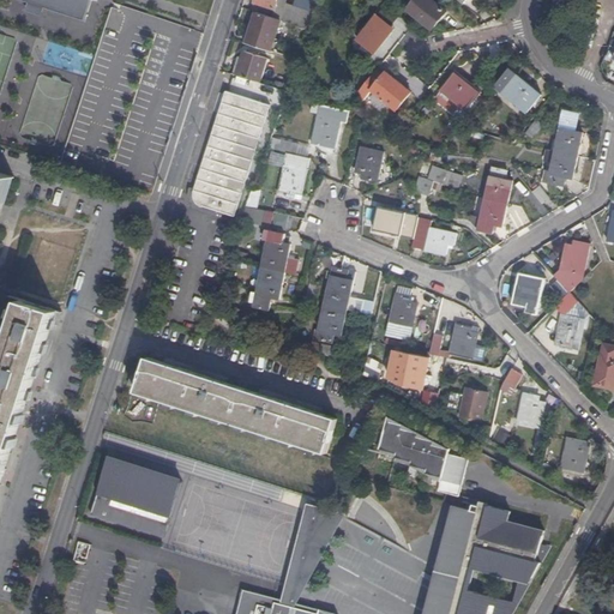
[(24,0),(28,1),(43,6),(84,19),(89,0),(95,0),(96,0),(24,0)]
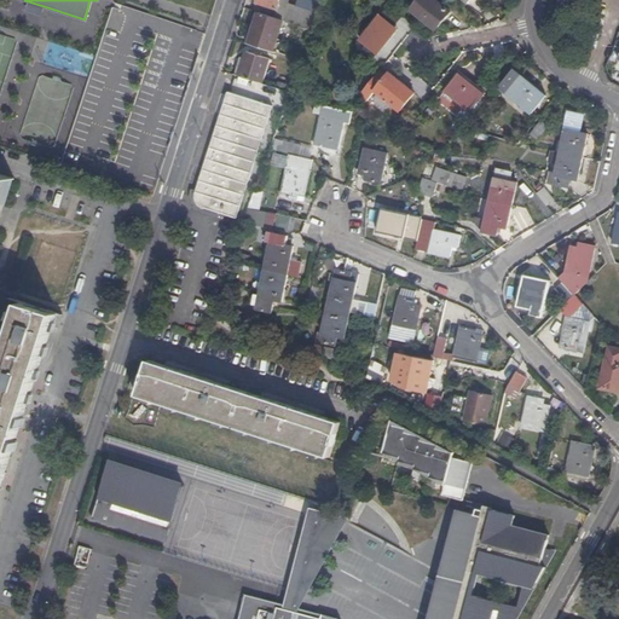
[(256,0),(254,10),(259,12),(268,15),(272,6),(277,7),(278,0),(256,0)]
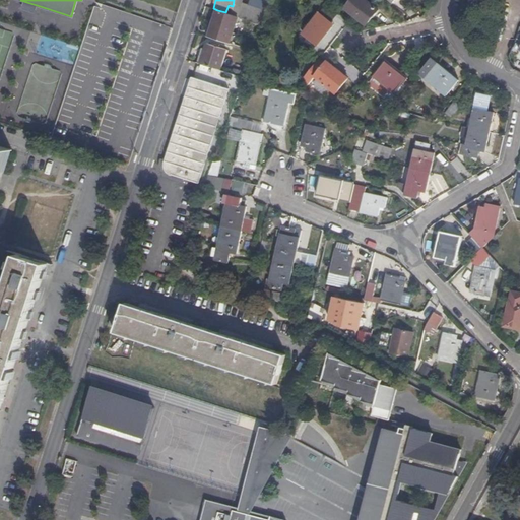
[(270,0),(249,0),(248,5),(267,11),(270,0)]
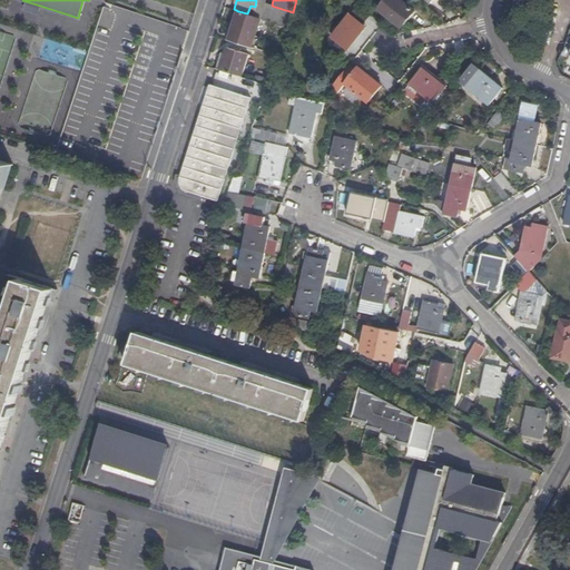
[(401,27),(413,11),(400,0),(385,0),(379,9),(401,27)]
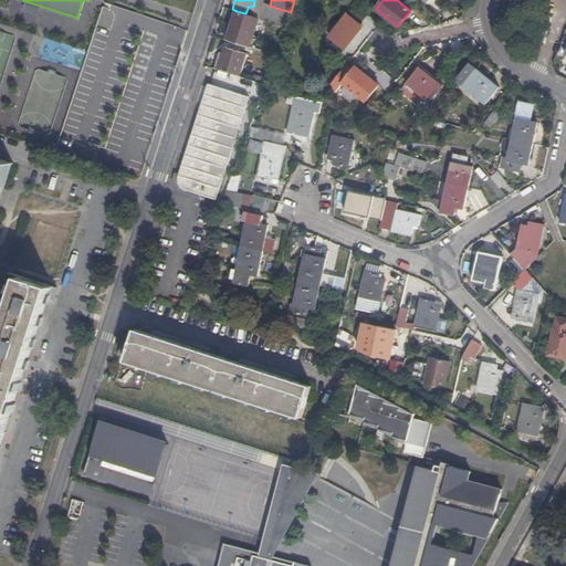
[(40,6),(25,1),(23,7),(39,11),(40,6)]
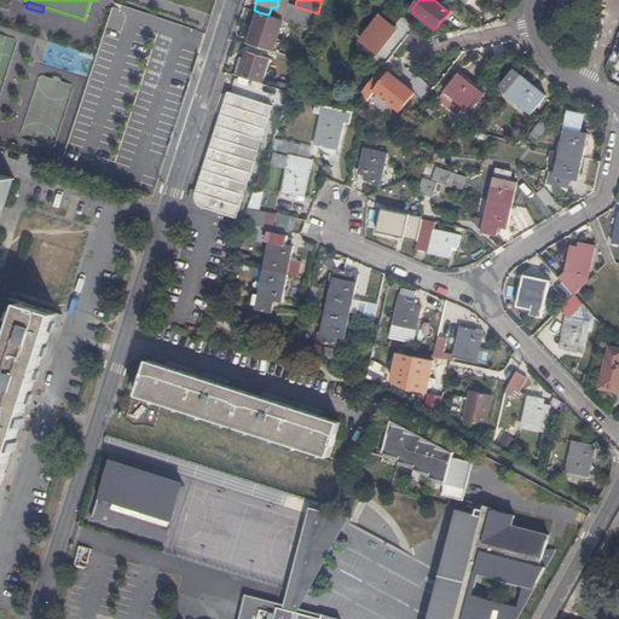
[(285,19),(312,28),(318,13),(295,6),(288,4),(283,19),(285,19)]
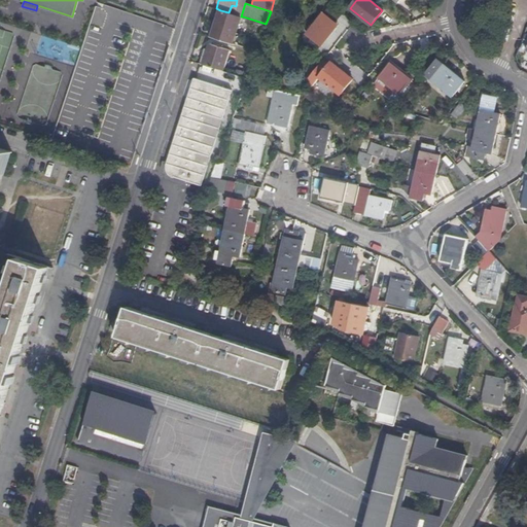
[(331,3),(326,10),(336,19),(342,10),(331,3)]
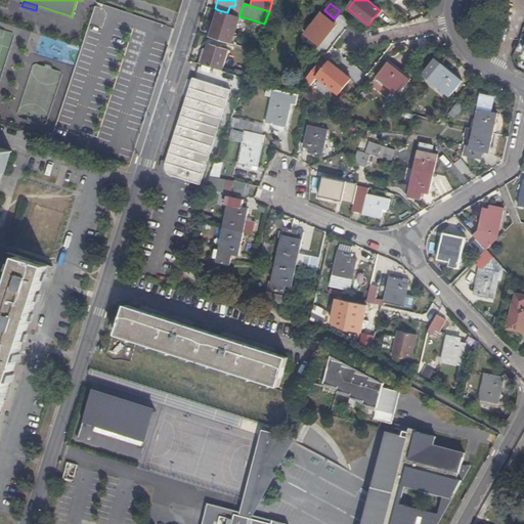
[(219,10),(211,37),(232,43),(242,16),(239,16),(227,12),(219,10)]
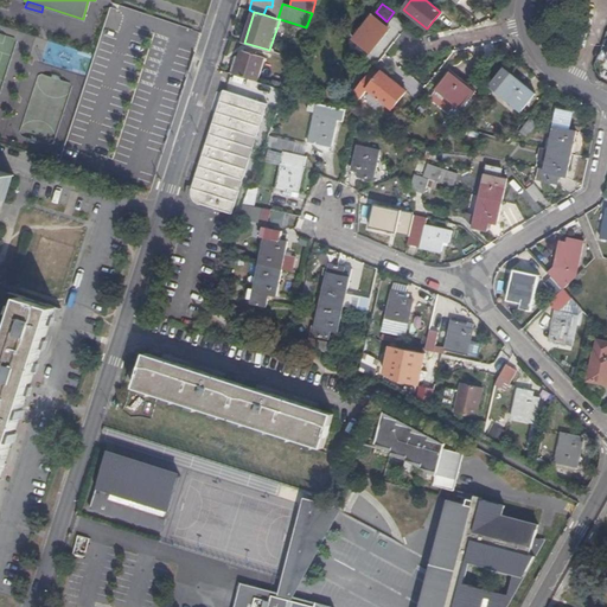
[(385,33),(390,29),(372,14),(353,38),(370,52),(385,33)]
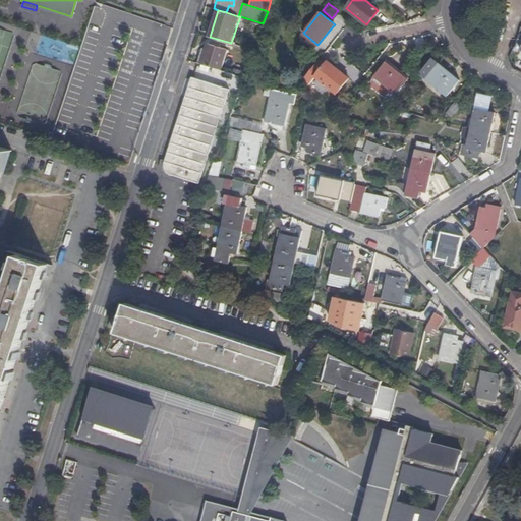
[(335,24),(331,29),(337,34),(340,30),(335,24)]
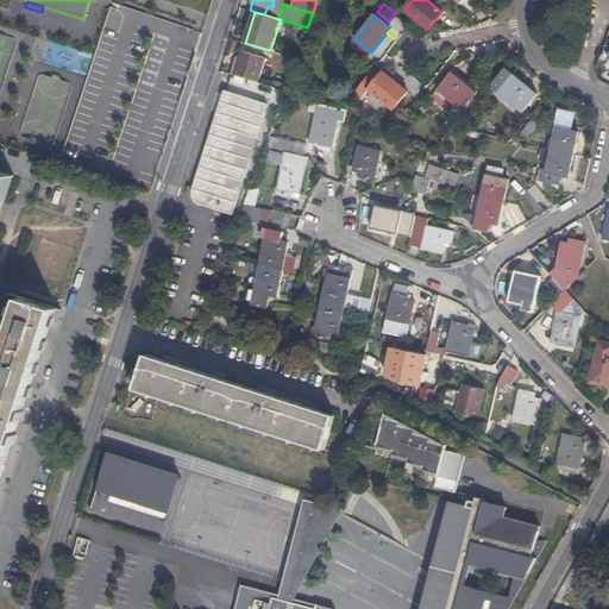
[(239,57),(234,74),(258,81),(267,57),(242,50),(239,57)]
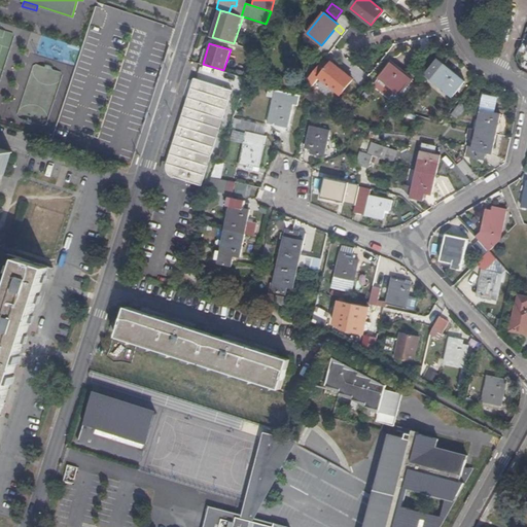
[(332,63),(324,57),(313,71),(340,93),(352,78),(334,63),(332,63)]
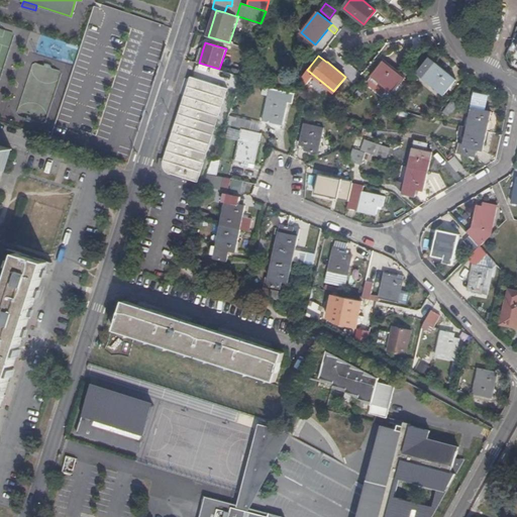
[(392,91),(404,76),(384,60),(372,75),(392,91)]
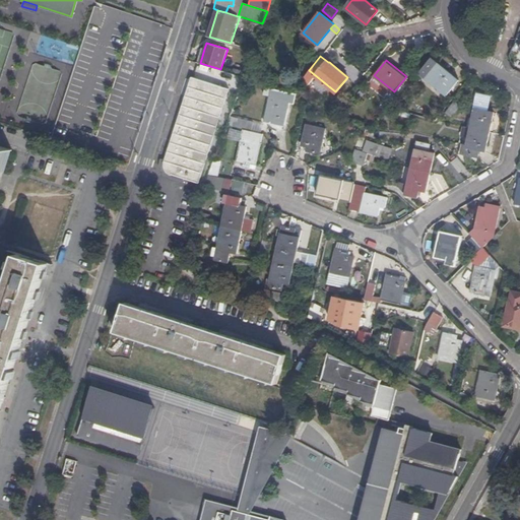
[(444,91),(456,76),(437,61),(425,75),(444,91)]
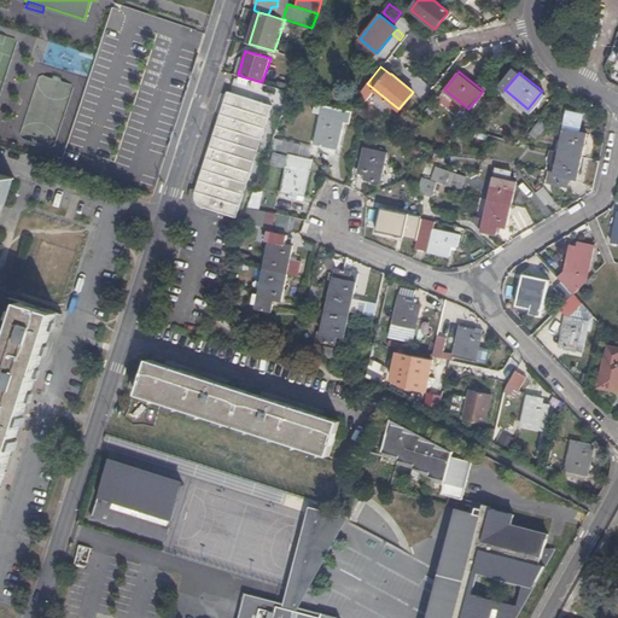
[(234,216),(270,106),(228,92),(194,193),(194,199),(197,203),(202,207),(204,205),(234,216)]
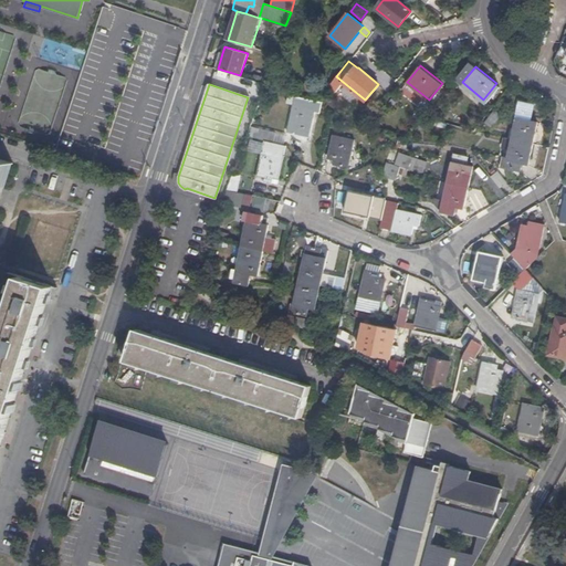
[(296,93),(296,96),(312,101),(321,103),(321,100),(318,100),(296,93)]
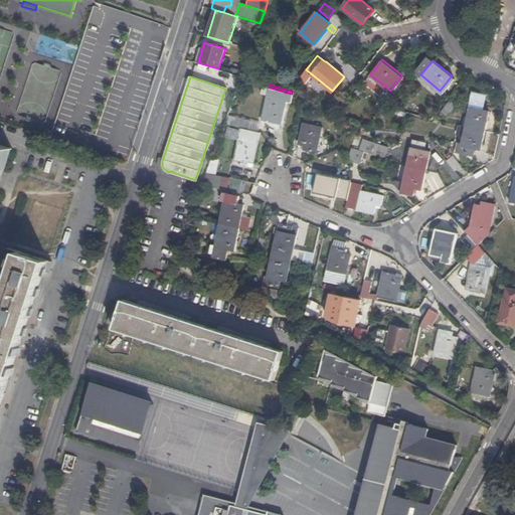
[(284,92),(270,88),(262,121),(274,123),(274,120),(281,121),(285,99),(291,100),(292,94),(284,92)]
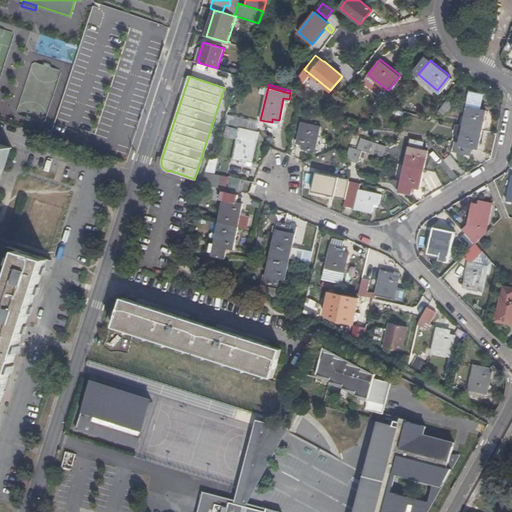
[(458,152),(470,154),(472,147),(478,148),(486,109),(480,108),(483,93),(471,90),(458,152)]
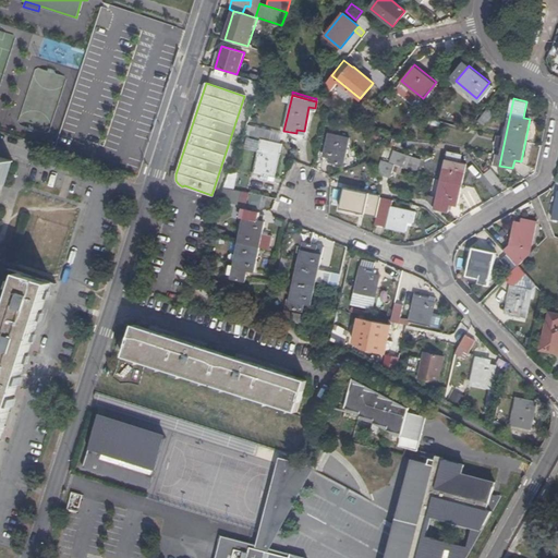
[(486,102),(475,116),(482,120),(492,108),(486,102)]
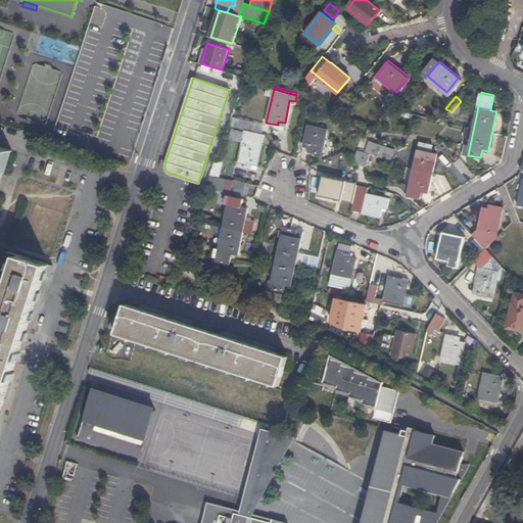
[(252,131),(254,123),(236,117),(234,126),(252,131)]
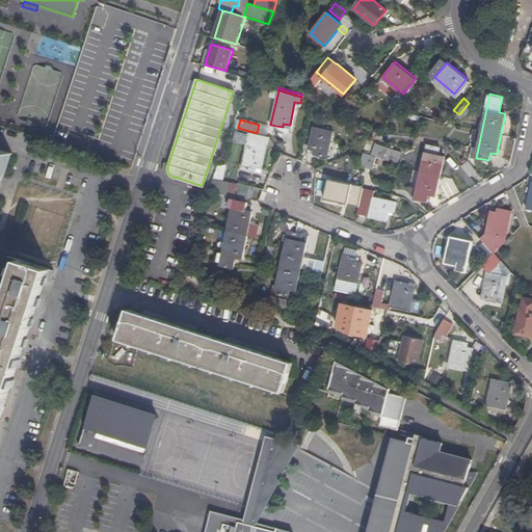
[(326,157),(331,131),(313,127),(309,149),(316,151),(315,155),(326,157)]
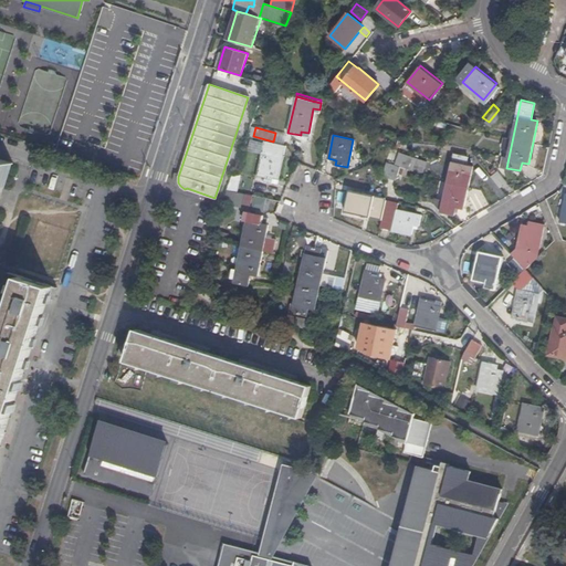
[(250,140),(249,149),(262,150),(262,142),(250,140)]
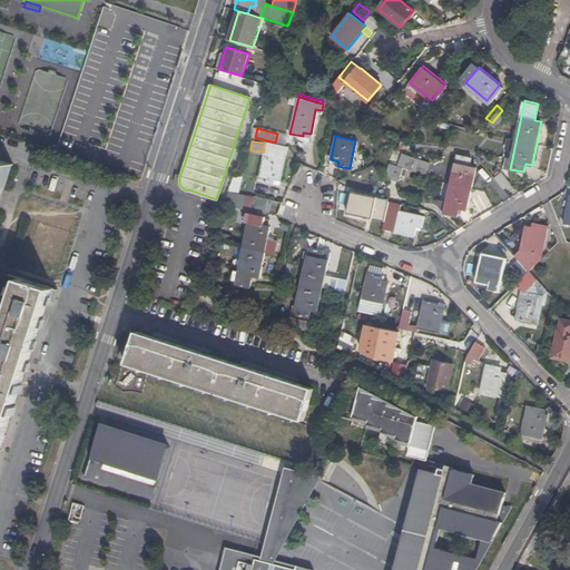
[(282,180),(288,147),(267,143),(259,180),(273,183),(274,179),(282,180)]
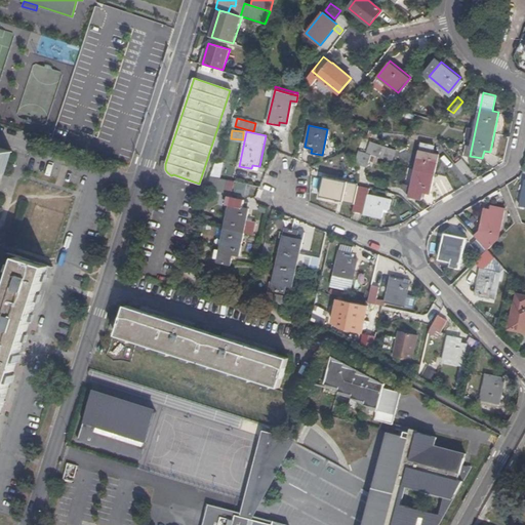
[(392,160),(394,149),(368,143),(366,154),(358,152),(356,164),(368,166),(370,155),(392,160)]
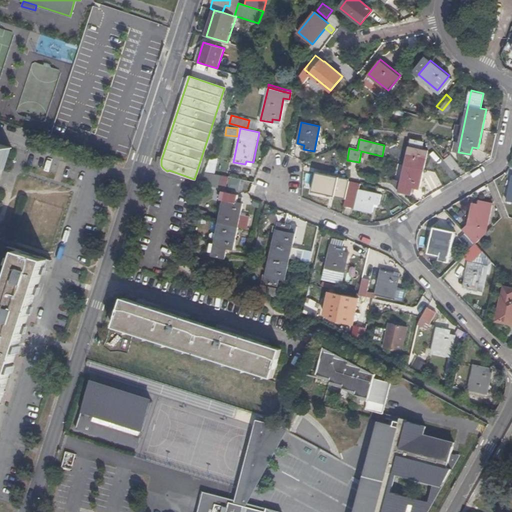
[(411,139),(401,180),(400,187),(399,191),(411,194),(412,187),(419,188),(428,150),(421,149),(422,141),(411,139)]
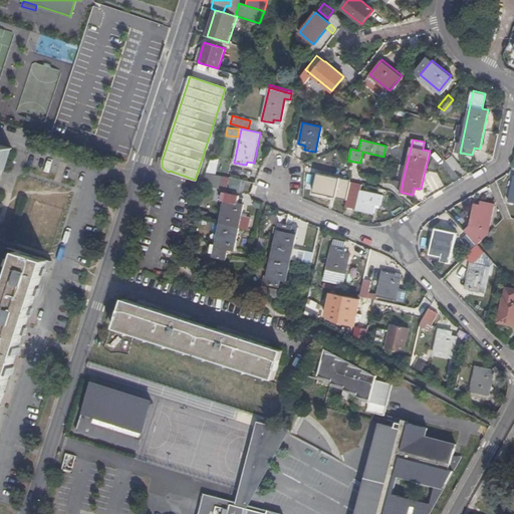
[(0,176),(9,144),(0,141),(0,176)]
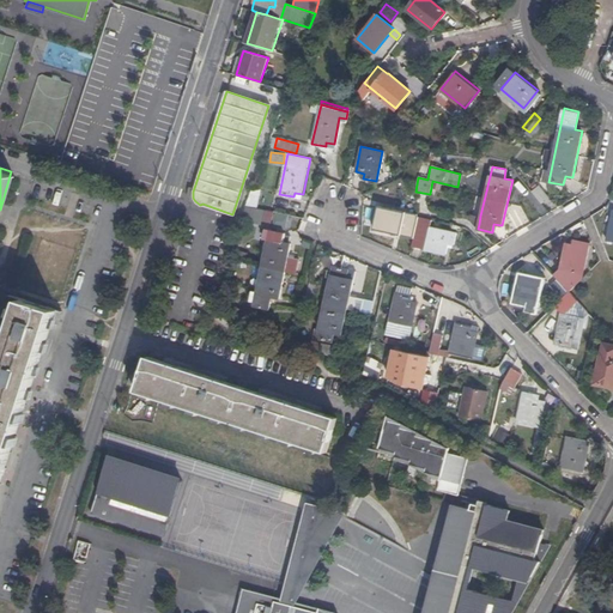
[(544,202),(552,196),(544,183),(535,189),(544,202)]
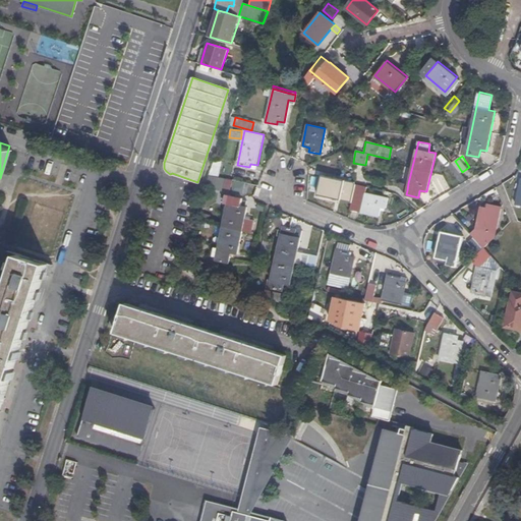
[(219,174),(222,163),(215,161),(212,172),(219,174)]
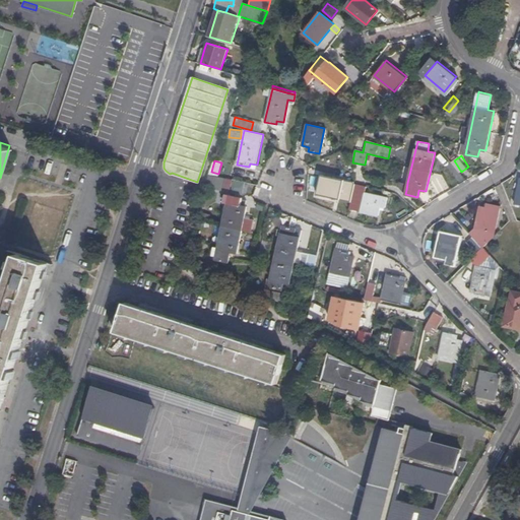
[(342,190),(344,180),(322,175),(318,194),(336,197),(338,189),(342,190)]
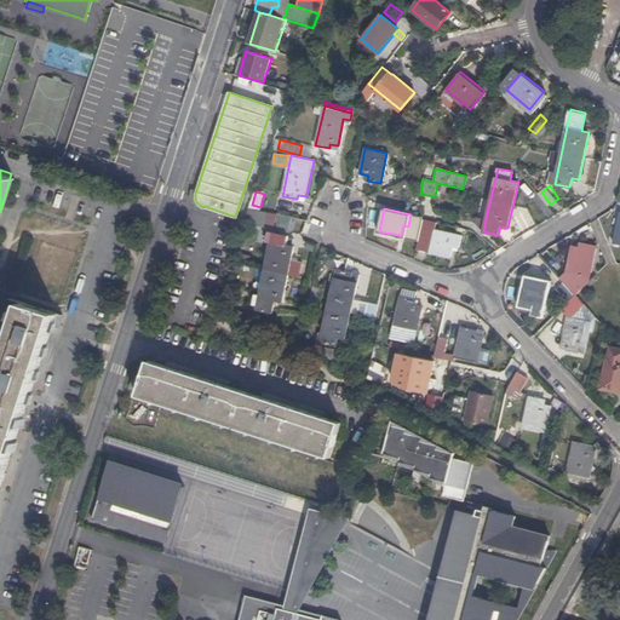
[(484,227),(486,218),(476,216),(475,220),(481,225),(484,227)]
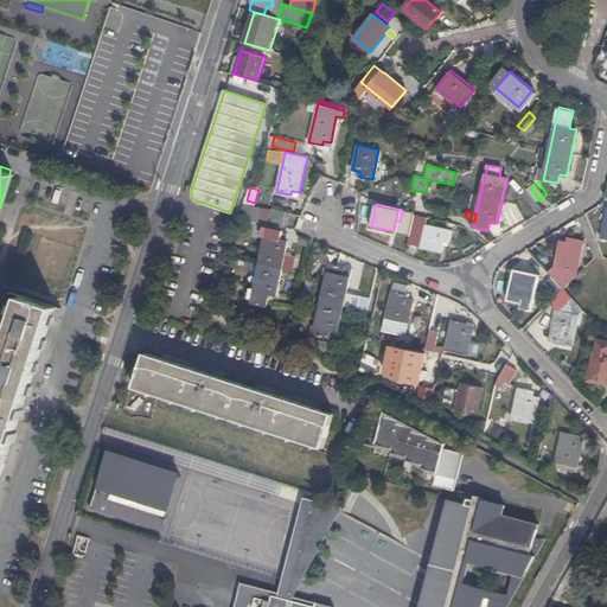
[(449,241),(453,229),(426,224),(427,218),(419,216),(413,244),(442,250),(445,241),(449,241)]
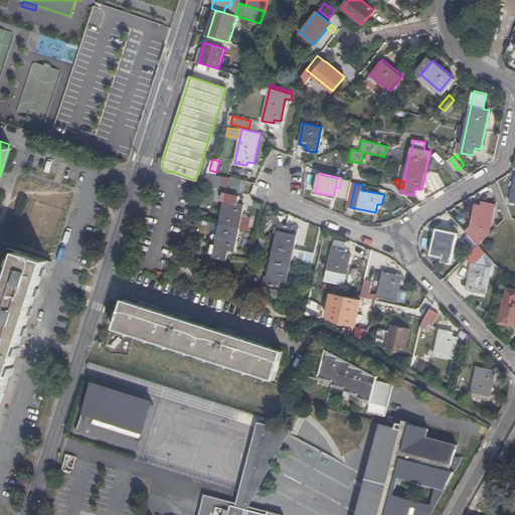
[(238,202),(240,196),(228,193),(214,253),(230,258),(231,249),(236,250),(245,204),(238,202)]
